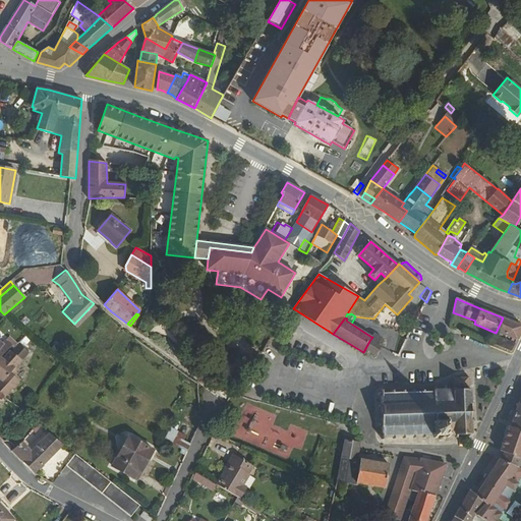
[(501,333),(517,340),(520,330),(520,325),(513,322),(503,317),(496,333),(500,335),(501,333)]
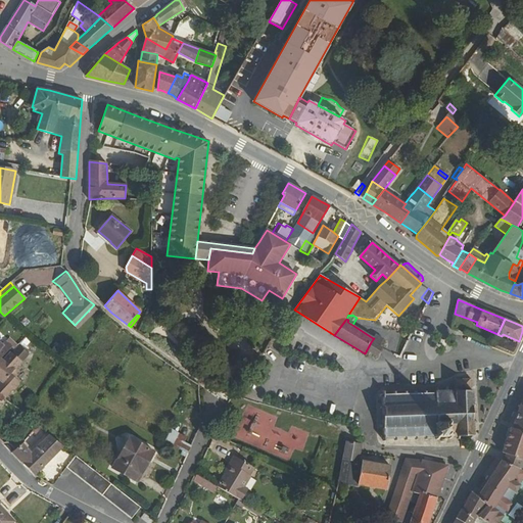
[(374,338),(371,342),(378,346),(382,339),(375,335),(373,338),(374,338)]
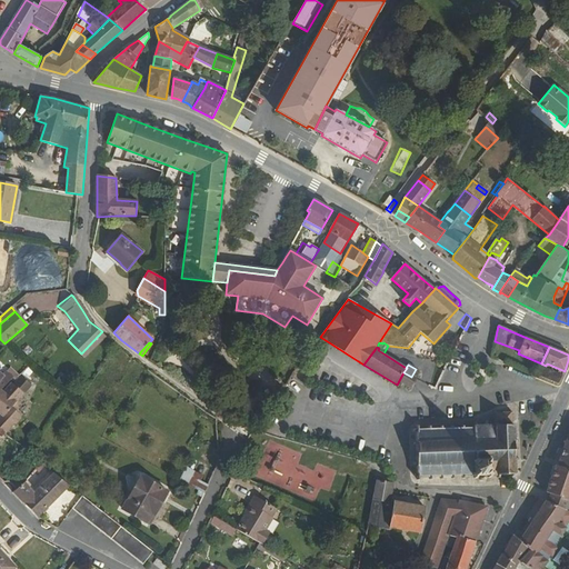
[(537,376),(558,385),(562,376),(540,367),(537,376)]
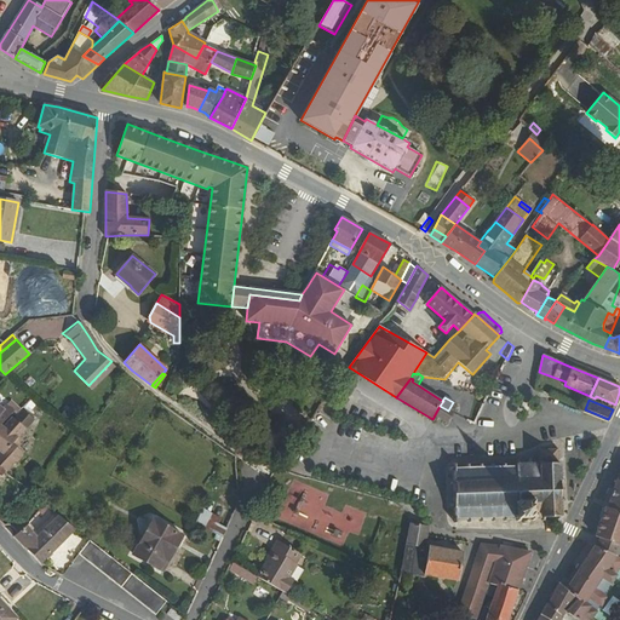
[(17,413),(21,409),(12,401),(9,405),(15,411),(17,413)]
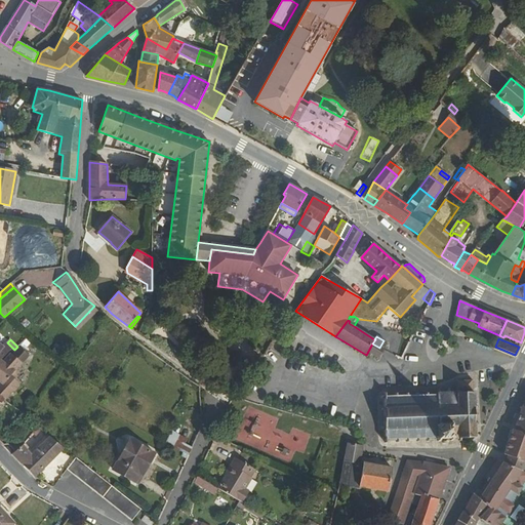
[(389,352),(403,358),(408,348),(393,341),(389,352)]
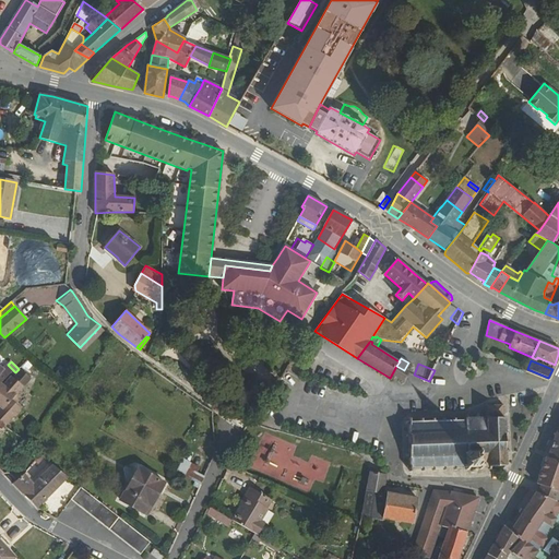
[(2,369),(0,366),(0,382),(1,383),(13,370),(8,365),(2,369)]
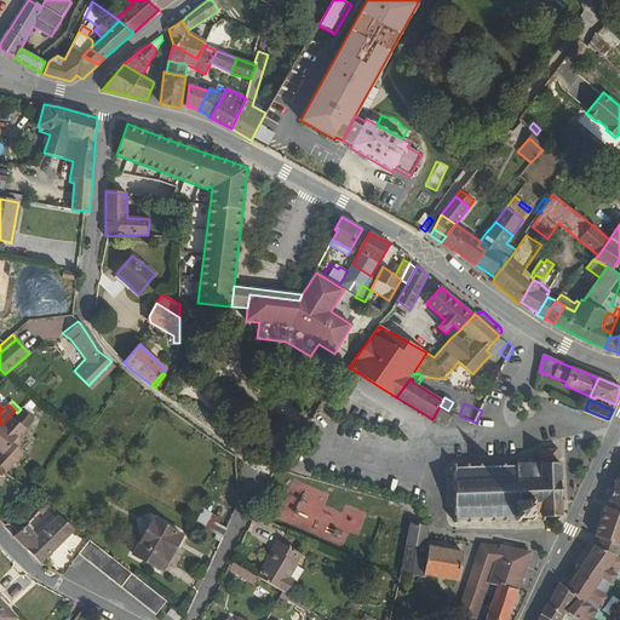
[(0,424),(0,451),(3,453),(15,461),(18,463),(23,455),(23,453),(13,443),(35,419),(23,409),(15,419),(13,417),(4,428),(1,425),(0,424)]
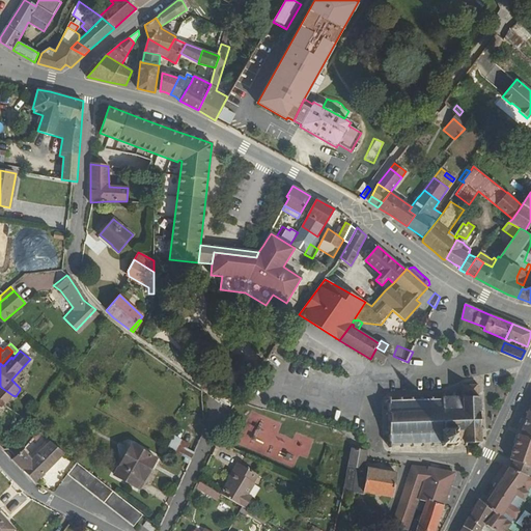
[(387,398),(387,401),(390,401),(390,410),(388,410),(388,412),(391,413),(392,429),(390,429),(390,434),(392,434),(392,440),(390,440),(390,444),(392,444),(392,446),(395,446),(395,443),(403,442),(403,444),(408,444),(407,442),(413,442),(413,444),(417,444),(417,441),(425,441),(425,443),(427,443),(427,440),(436,441),(436,442),(438,442),(439,440),(446,440),(446,441),(455,442),(455,441),(462,441),(462,439),(465,438),(466,440),(469,440),(469,438),(477,438),(477,439),(480,439),(480,438),(483,438),(482,435),(480,435),(479,425),(482,425),(481,421),(479,421),(479,409),(481,409),(481,406),(478,406),(478,395),(480,395),(480,392),(478,392),(477,386),(481,382),(479,381),(477,383),(464,384),(460,382),(459,383),(464,386),(464,390),(462,390),(462,393),(456,394),(456,391),(452,391),(453,394),(445,394),(445,391),(442,391),(442,395),(434,395),(434,393),(430,393),(430,396),(424,396),(423,393),(421,393),(421,396),(416,396),(416,394),(413,394),(413,397),(404,397),(403,395),(399,395),(399,398),(392,398),(392,395),(389,396),(389,398),(387,398)]
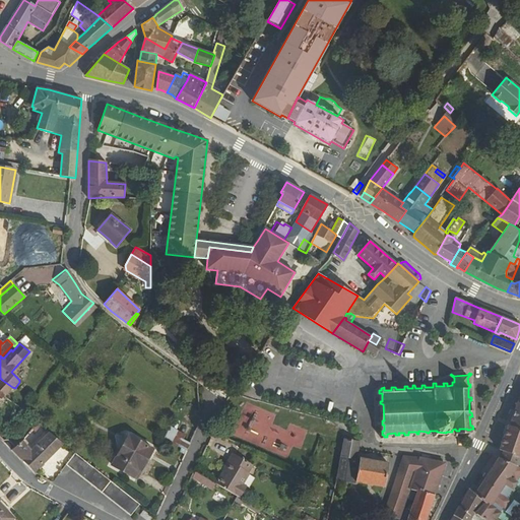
[(2,380),(0,381),(0,391),(5,395),(12,387),(2,380)]
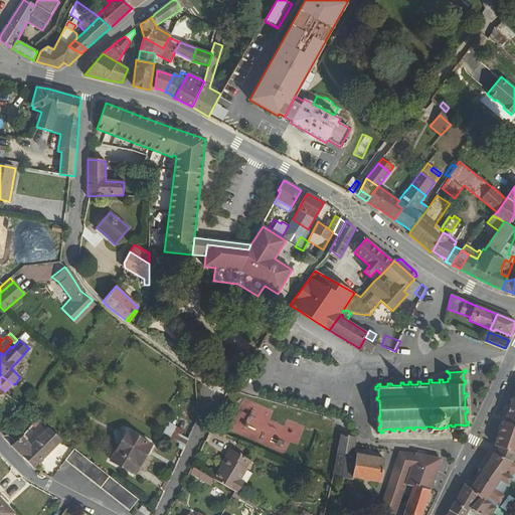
[(514,398),(513,397),(505,421),(508,422),(514,424),(514,398)]
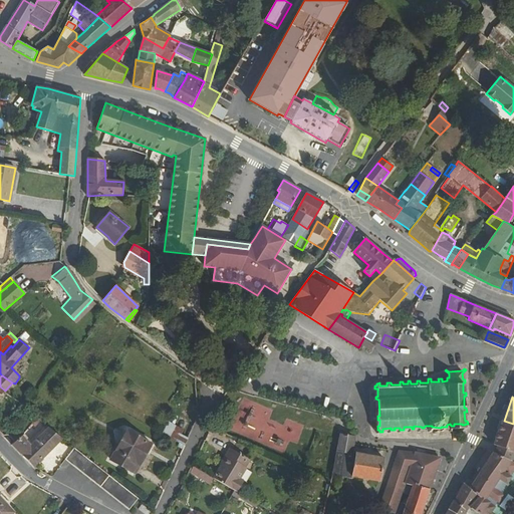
[(297,444),(305,425),(285,417),(282,423),(271,418),(274,410),(265,406),(259,419),(241,411),(234,428),(251,435),(252,434),(279,445),(282,438),(297,444)]
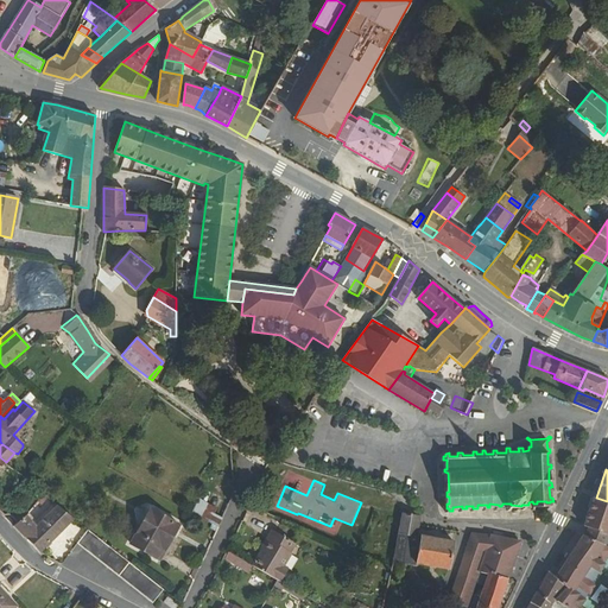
[(584,526),(589,527),(596,507),(600,508),(601,505),(597,505),(600,499),(596,498),(594,498),(584,526)]
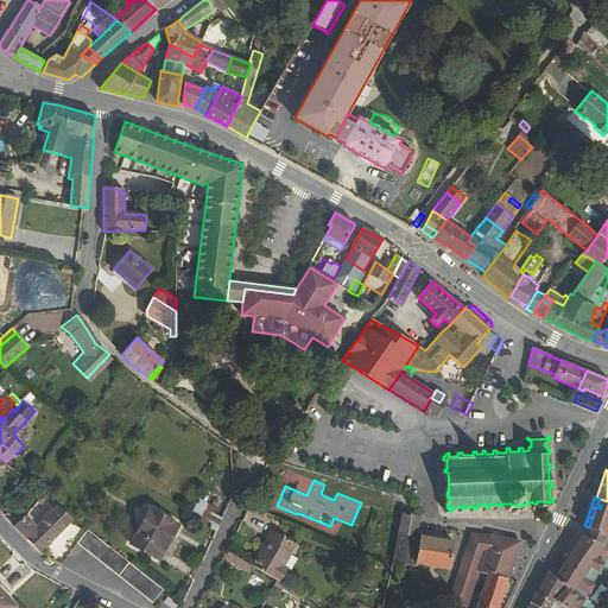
[(596,507),(589,527),(607,533),(607,501),(600,499),(597,505),(601,505),(600,508),(596,507)]
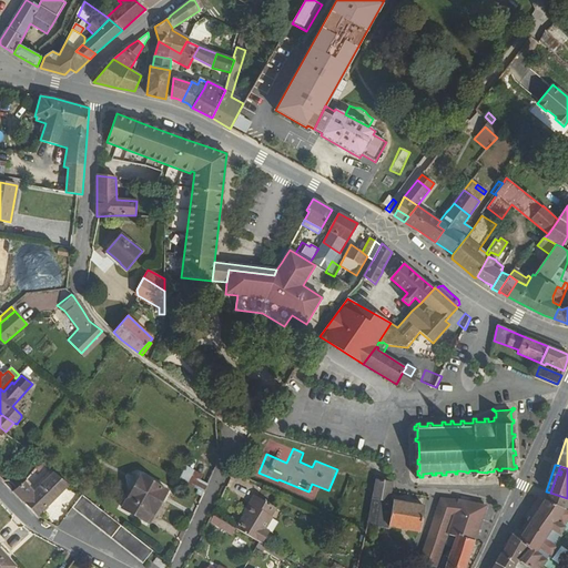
[(33,513),(37,515),(66,480),(49,467),(30,488),(21,478),(11,489),(33,513)]
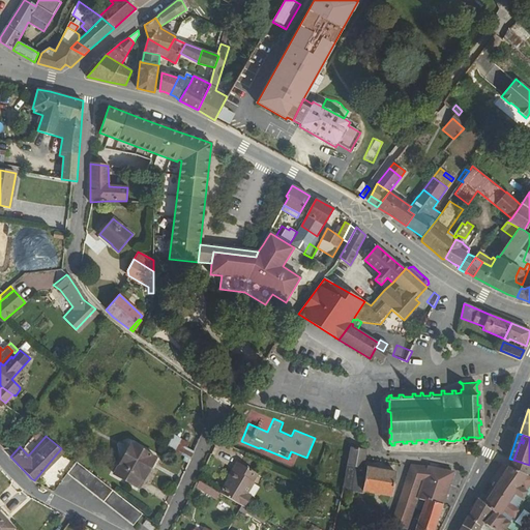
[(173,448),(187,457),(190,448),(184,445),(186,440),(179,437),(173,448)]
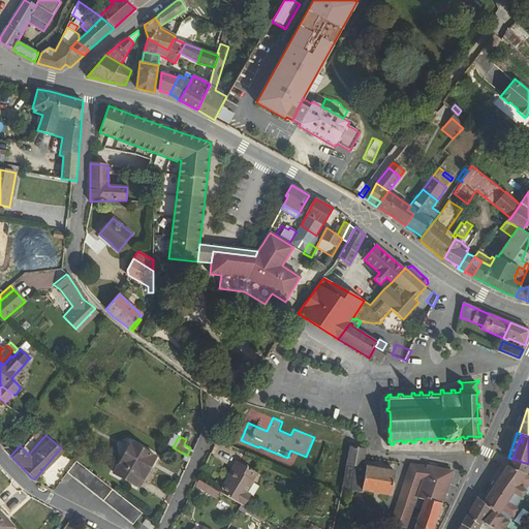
[(132,484),(150,454),(127,440),(110,469),(132,484)]
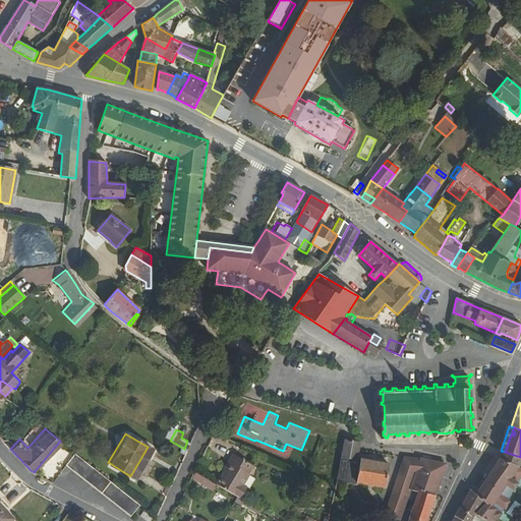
[(346,439),(339,478),(390,486),(393,462),(359,457),(360,448),(361,441),(346,439)]
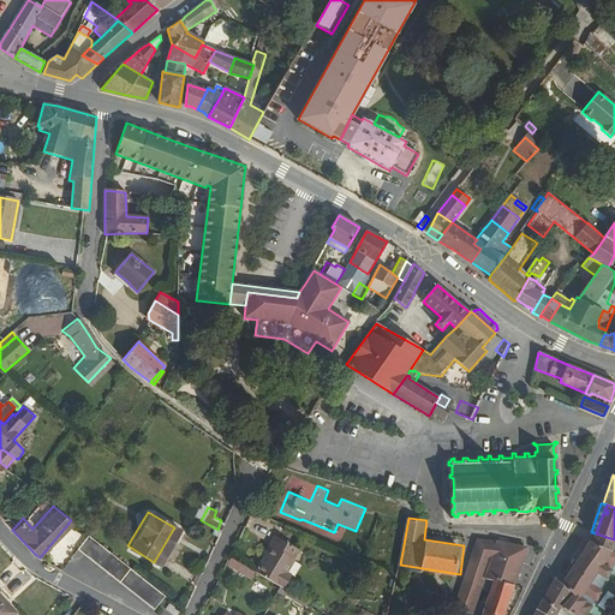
[(151,605),(161,592),(87,532),(76,547),(151,605)]
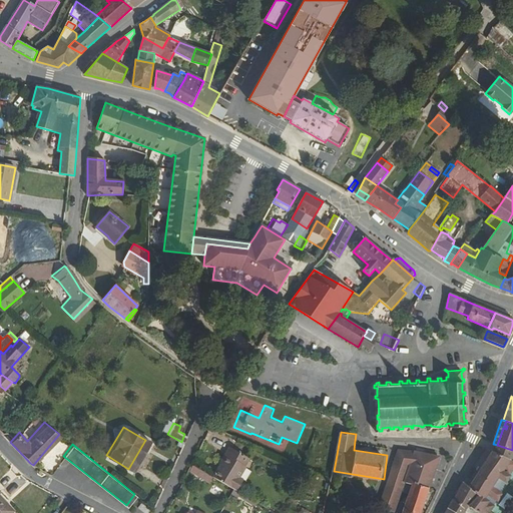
[(512,450),(497,445),(494,453),(511,459),(512,451),(512,450)]
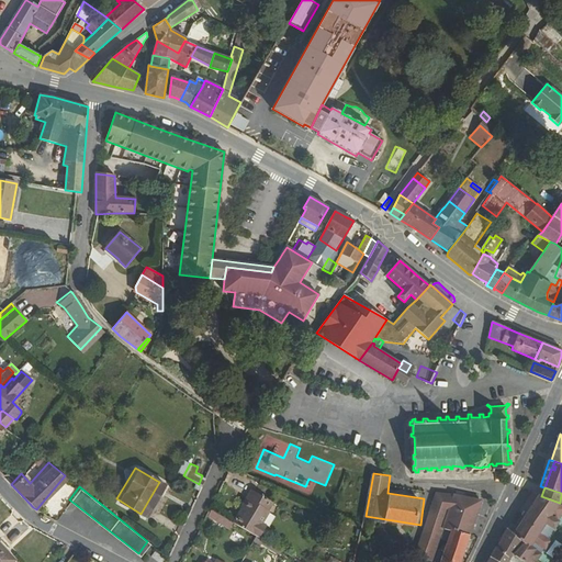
[(235,521),(256,534),(259,536),(266,525),(262,521),(270,510),(268,509),(272,501),(253,489),(247,497),(249,499),(245,506),(244,506),(235,521)]
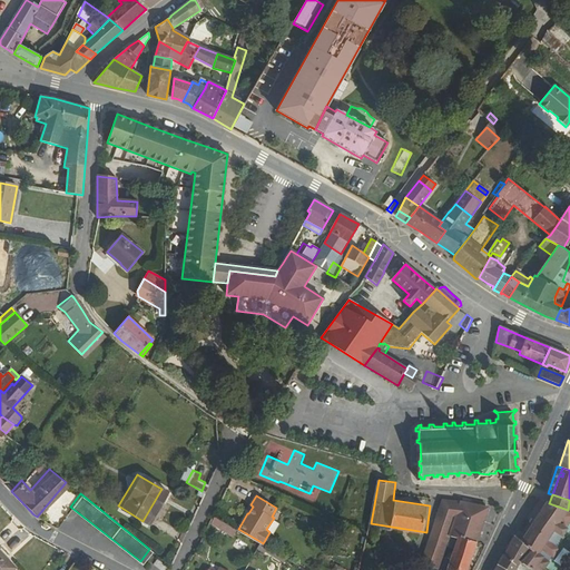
[(460,502),(441,498),(441,512),(450,514),(445,528),(453,529),(460,502)]
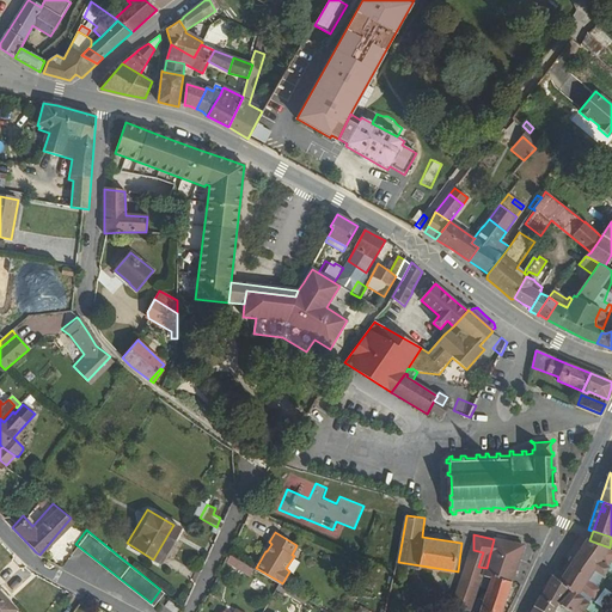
[(494,539),(487,568),(484,573),(494,576),(512,581),(521,546),(494,539)]
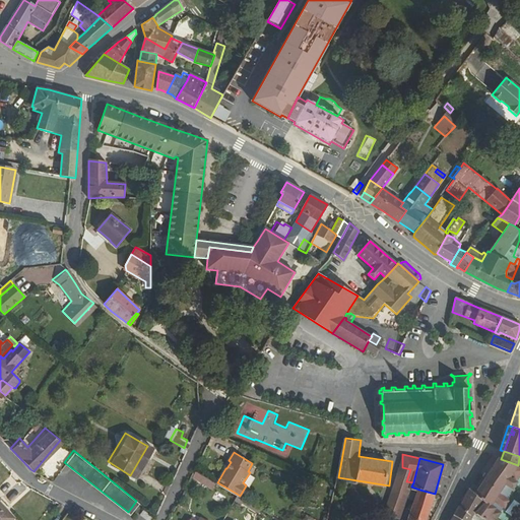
[(499,458),(475,494),(484,503),(474,512),(484,519),(497,519),(501,513),(500,512),(503,507),(505,509),(510,501),(508,499),(515,490),(513,488),(519,475),(519,467),(517,465),(518,465),(501,459),(499,458)]
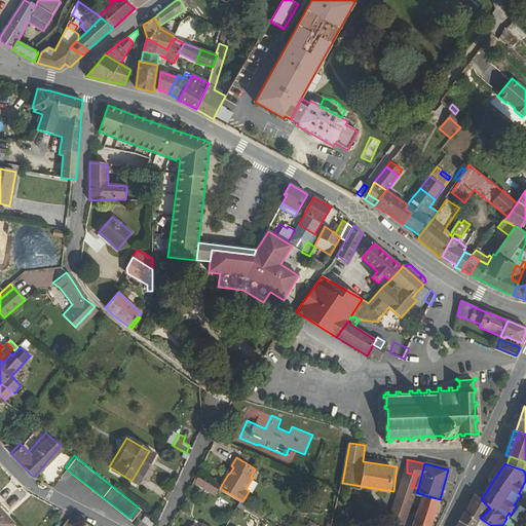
[(197,475),(194,481),(216,493),(219,487),(197,475)]
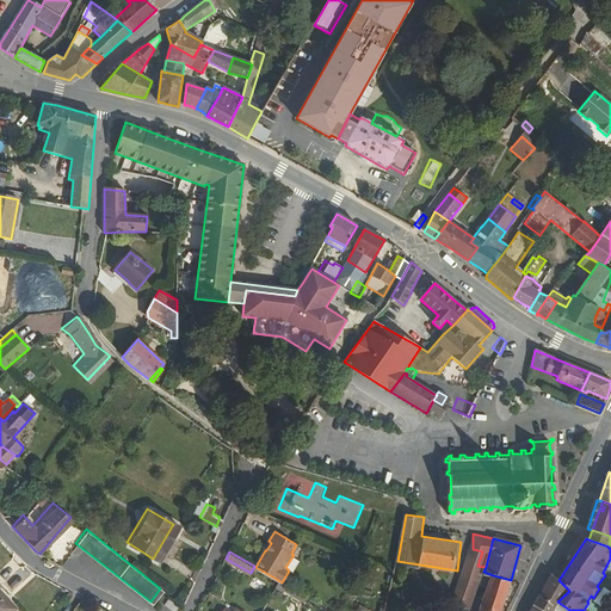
[(539,596),(534,605),(539,610),(569,610),(557,602),(569,591),(559,580),(551,574),(541,596),(539,596)]
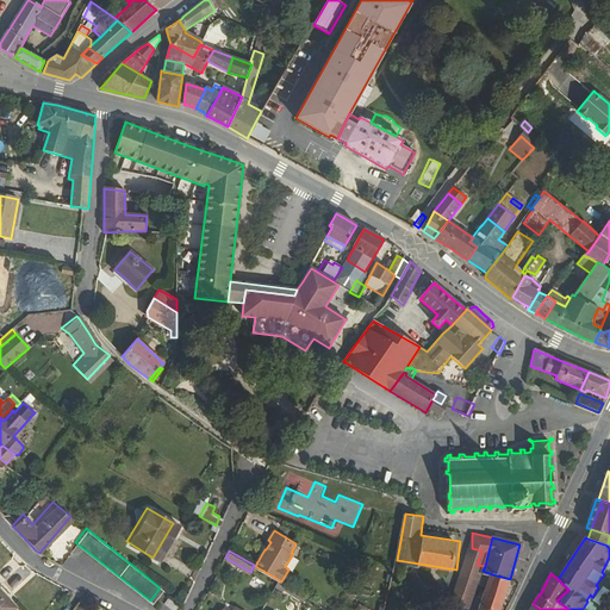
[(510,579),(492,574),(478,609),(502,609),(512,579),(510,579)]
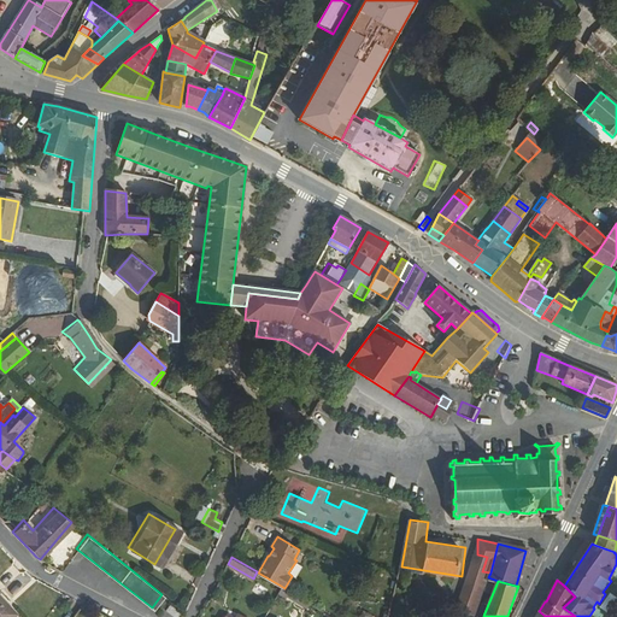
[(0,616),(13,616),(17,615),(0,597),(0,616)]
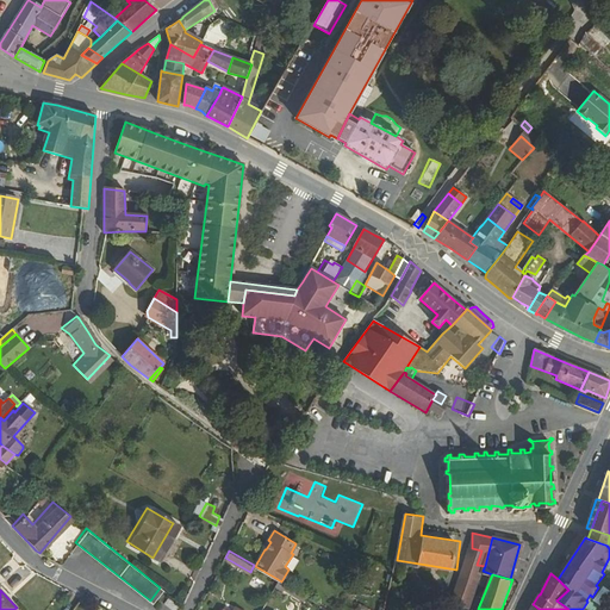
[(163,595),(160,601),(170,609),(175,603),(163,595)]
